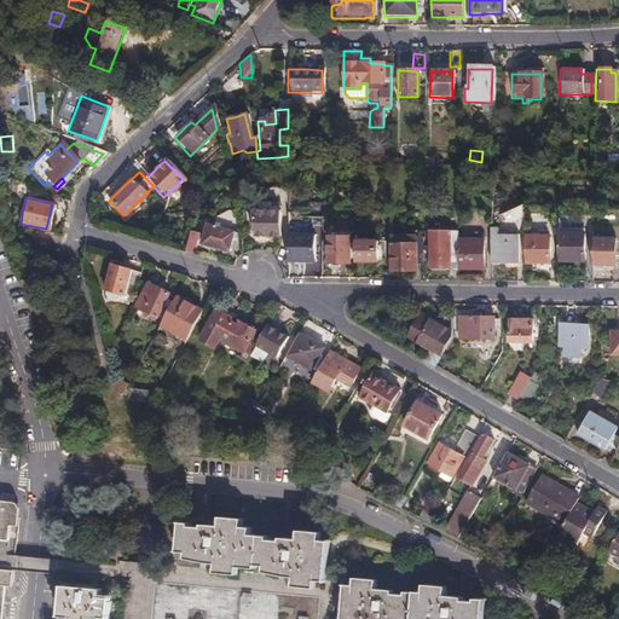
[(278,235),(278,215),(253,214),(253,235),(278,235)]
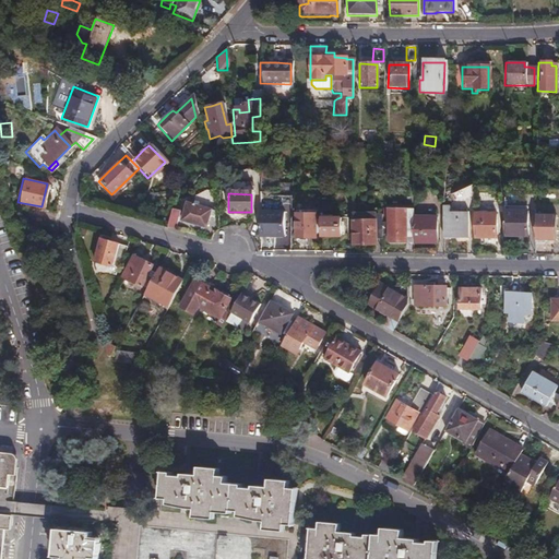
[(205,229),(211,211),(186,203),(180,222),(189,225),(205,229)]
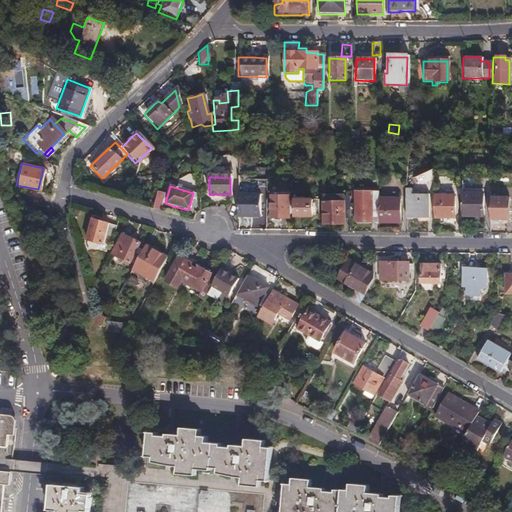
[(377,200),(377,192),(354,192),(353,223),(363,223),(371,223),(371,214),(377,214),(377,200)]
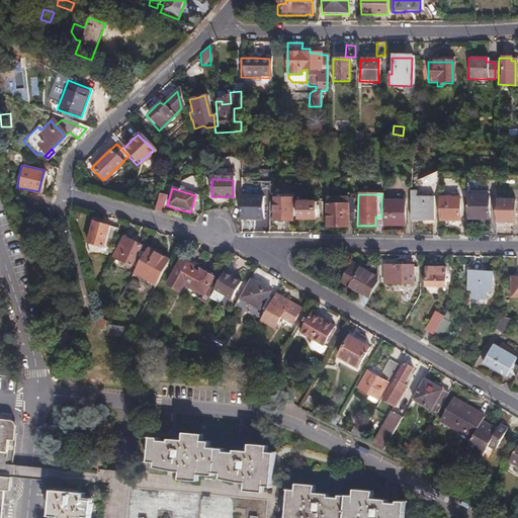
[(152,211),(159,214),(164,197),(157,195),(152,211)]
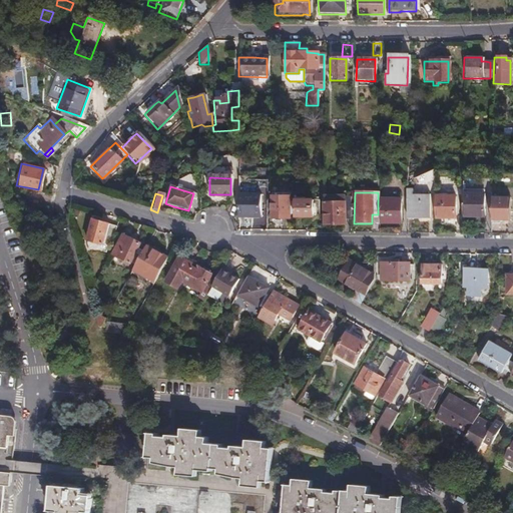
[(462,194),(462,217),(479,217),(483,217),(483,195),(462,194)]
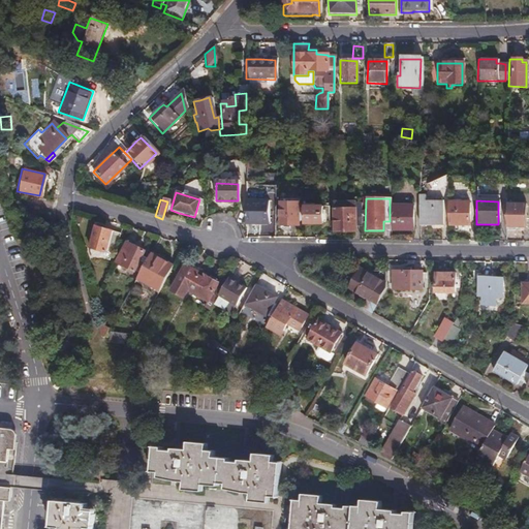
[(417,201),(417,226),(434,226),(441,226),(442,203),(417,201)]
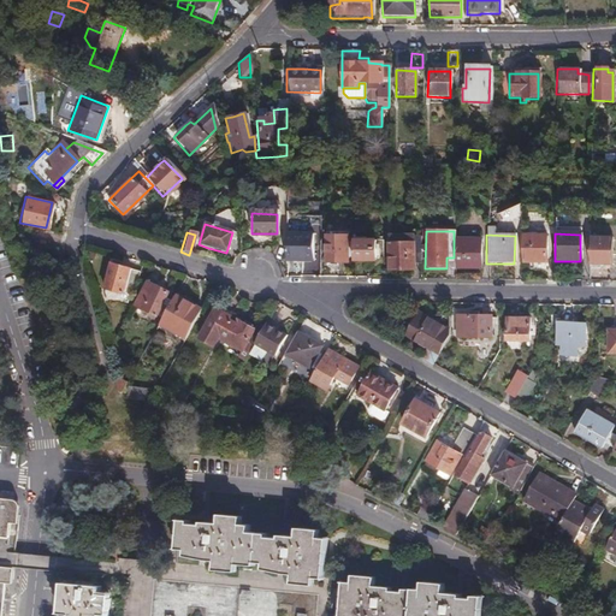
[(522,235),(522,261),(534,261),(546,261),(546,235),(522,235)]
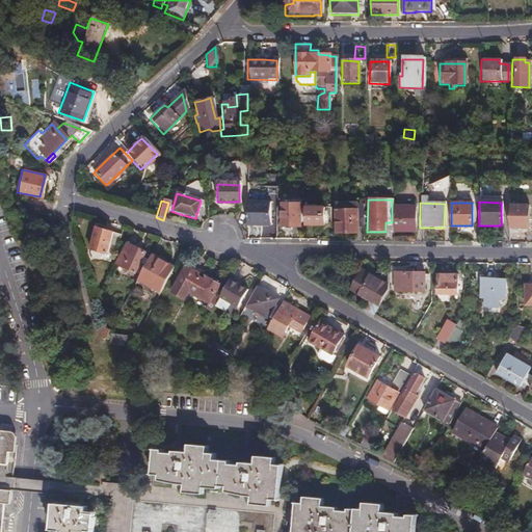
[(246,204),(246,225),(261,225),(268,225),(268,205),(246,204)]
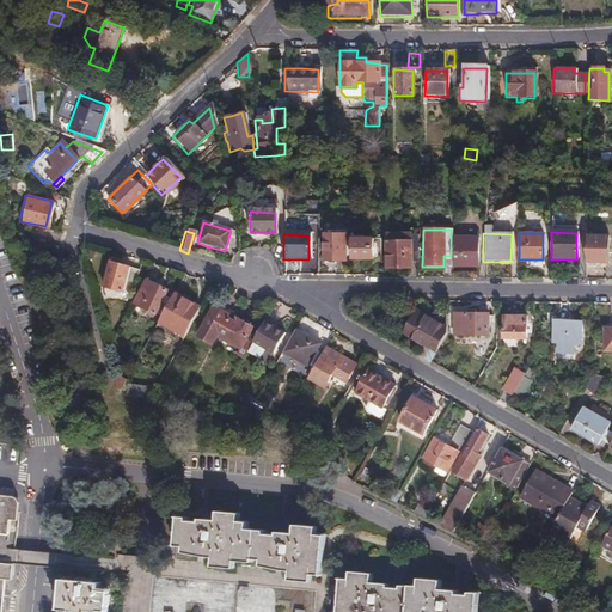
[(346,263),(346,238),(320,237),(319,263),(332,263),(346,263)]
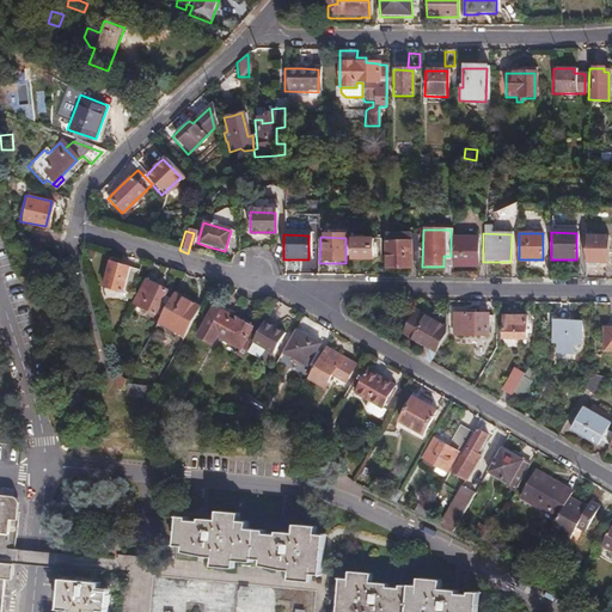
[(409,270),(410,237),(386,237),(385,269),(404,269),(409,270)]
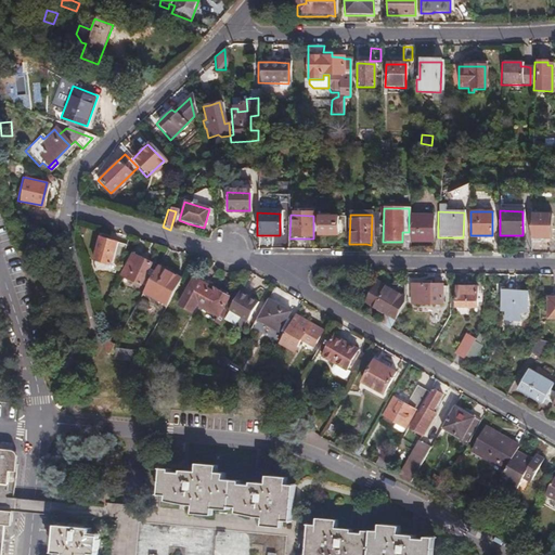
[(530,216),(529,239),(538,239),(551,240),(551,216),(530,216)]
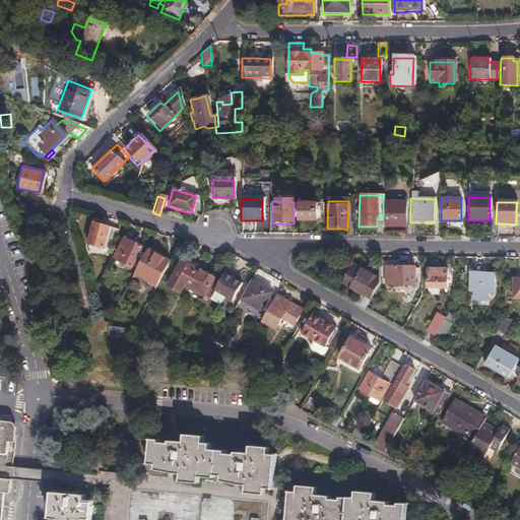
[(298,203),(298,221),(306,222),(316,222),(316,203),(298,203)]
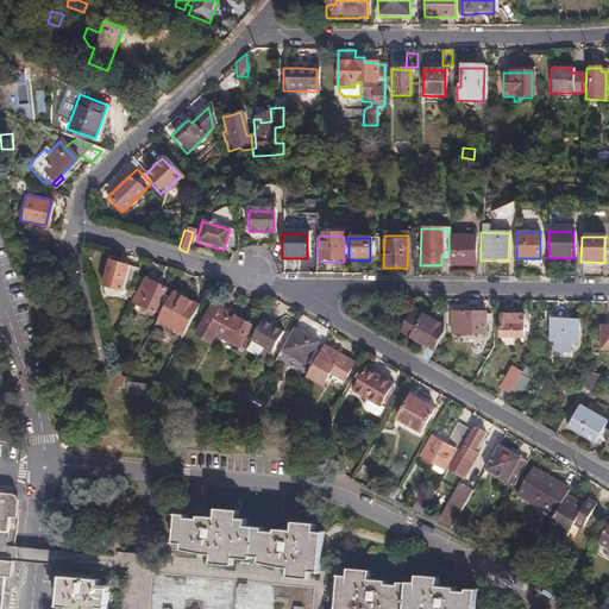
[(449,255),(449,265),(469,265),(475,265),(475,238),(449,238),(449,255)]
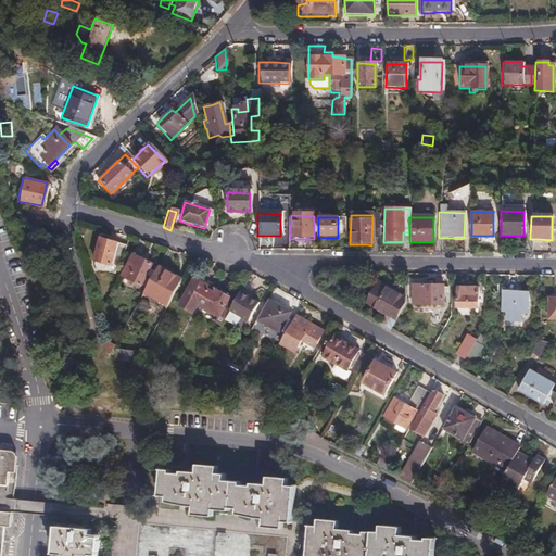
[(122,266),(128,245),(123,244),(102,238),(96,258),(122,266)]
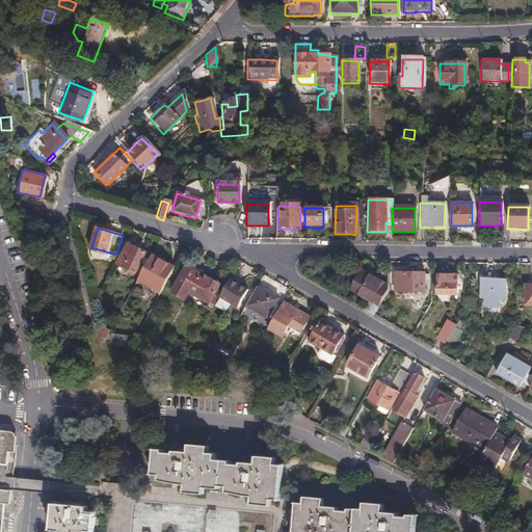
[(136,245),(143,233),(136,231),(130,242),(136,245)]
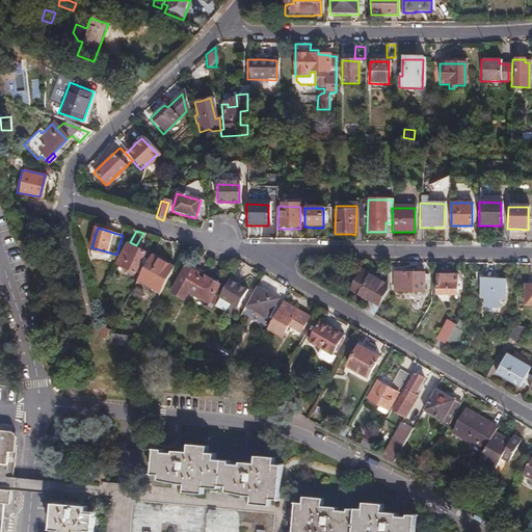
[(144,253),(129,244),(117,263),(141,276),(147,267),(142,265),(149,255),(144,253)]
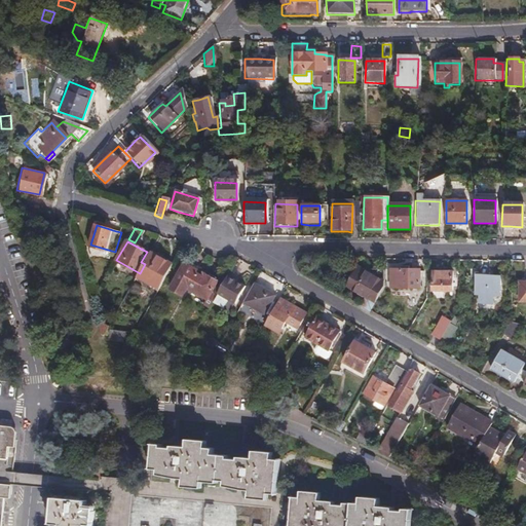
[(159,291),(174,267),(152,255),(139,279),(159,291)]
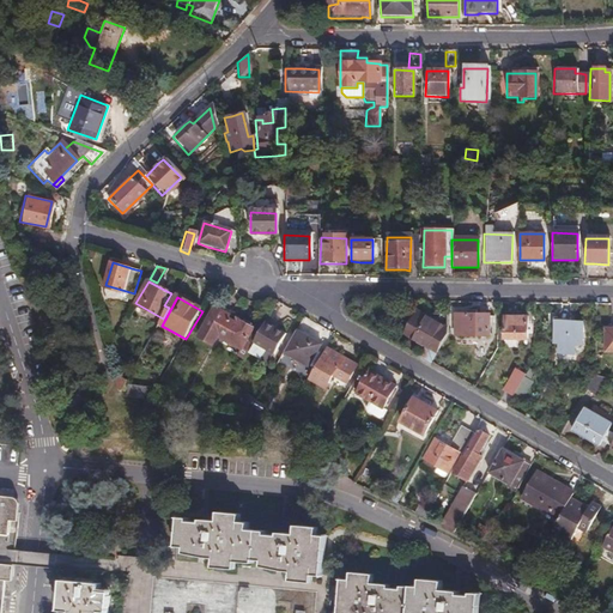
[(418,343),(426,349),(438,331),(438,323),(407,304),(394,327),(418,343)]
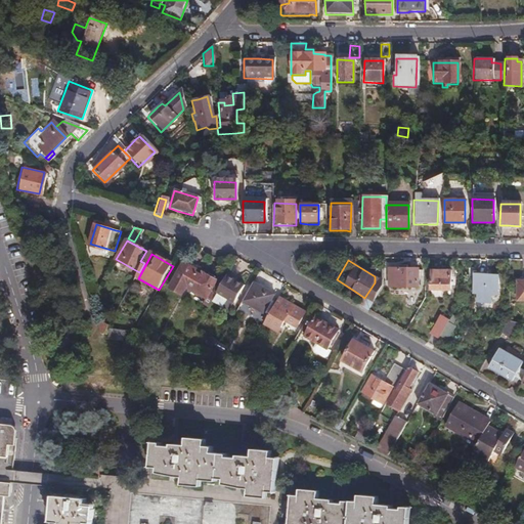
[(375,276),(374,262),(362,261),(348,260),(375,276)]
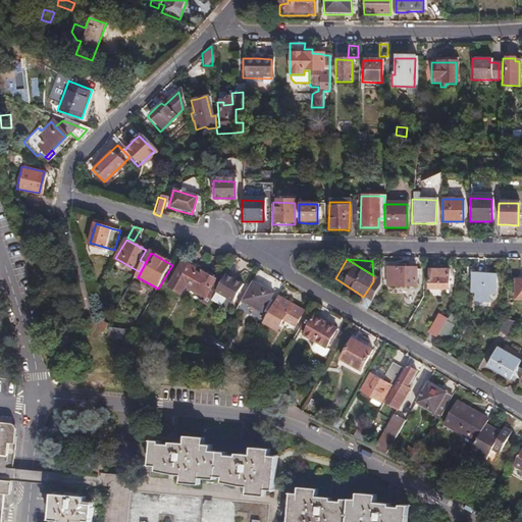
[(180,294),(185,286),(194,271),(196,267),(183,261),(167,288),(180,294)]
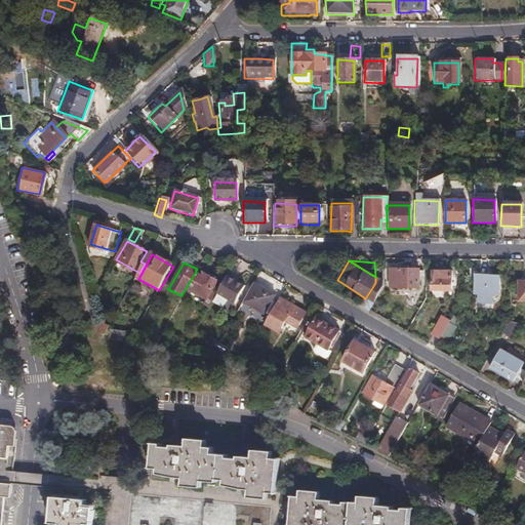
[(411,286),(411,267),(395,267),(381,267),(381,286),(411,286)]
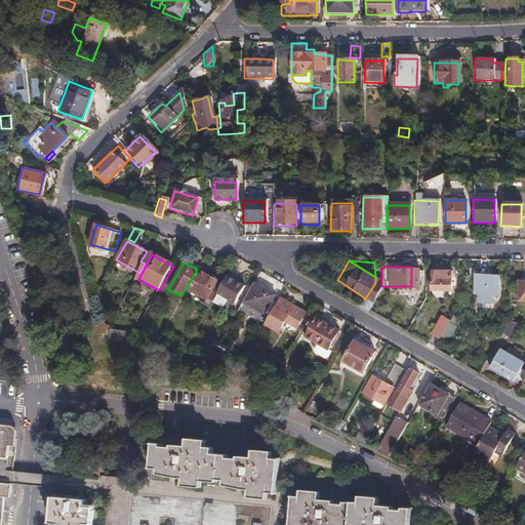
[(446,288),(446,270),(437,270),(427,270),(427,288),(446,288)]
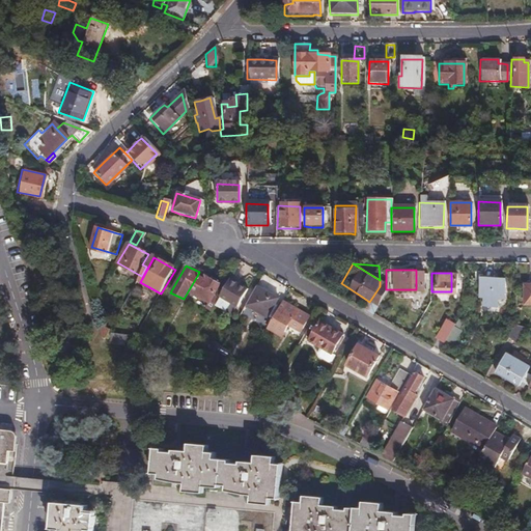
[(205,308),(212,312),(220,298),(214,295),(220,284),(208,278),(207,281),(203,279),(197,276),(188,291),(208,303),(205,308)]
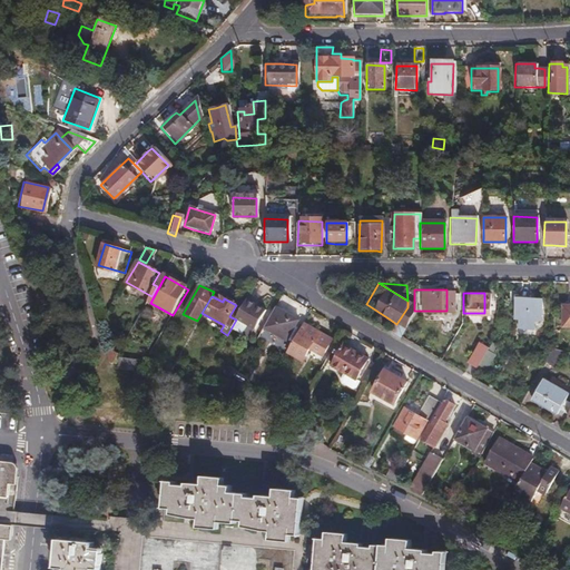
[(531,318),(532,298),(517,297),(507,297),(505,316),(510,317),(510,326),(523,327),(524,318),(531,318)]
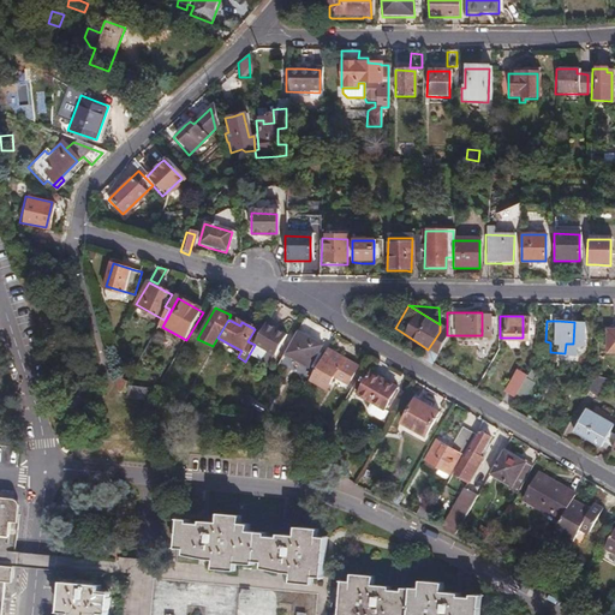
[(276,328),(267,323),(255,342),(275,354),(287,335),(276,328)]
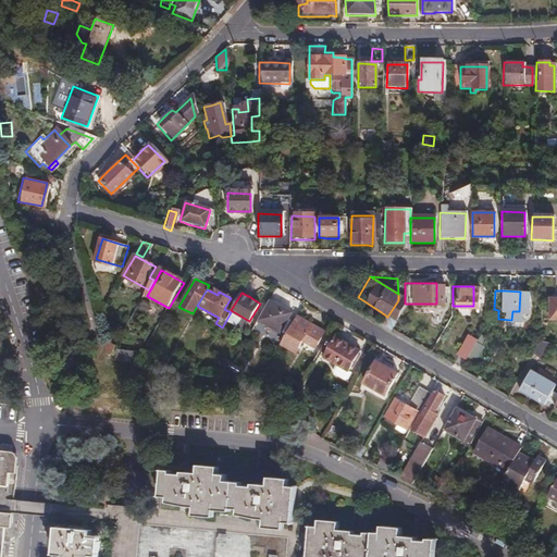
[(556,318),(556,298),(549,299),(542,298),(542,318),(556,318)]
